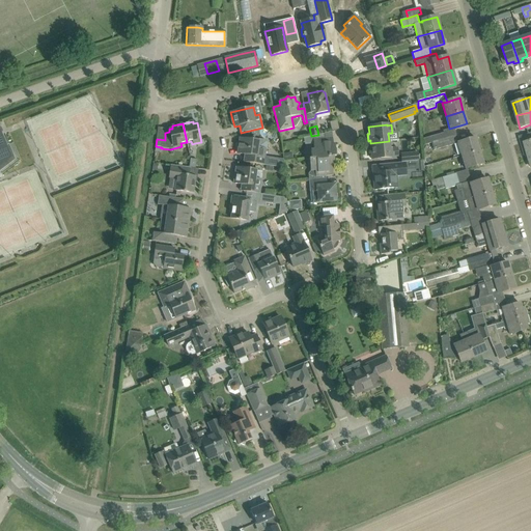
[(431,142),(446,138),(444,131),(443,131),(443,133),(430,137),(423,139),(425,145),(431,143),(431,142)]
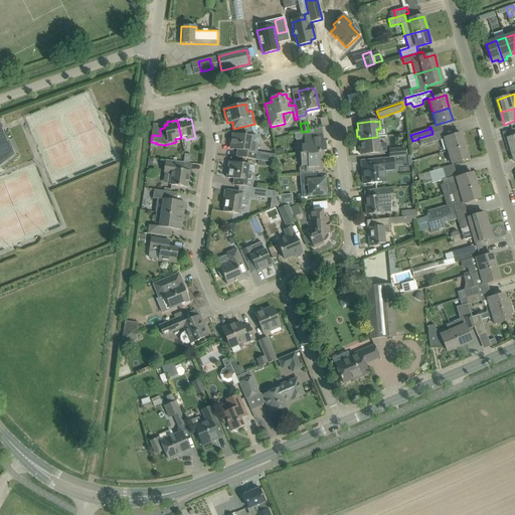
[(0,129),(0,159),(9,152),(0,129)]
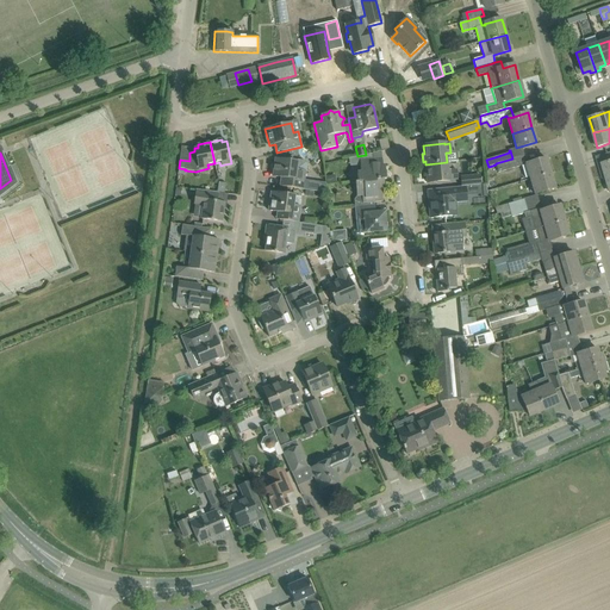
[(373,160),(372,154),(366,155),(358,156),(348,159),(350,167),(360,166),(361,173),(358,173),(359,182),(384,180),(386,180),(385,166),(379,166),(379,159),(373,160)]
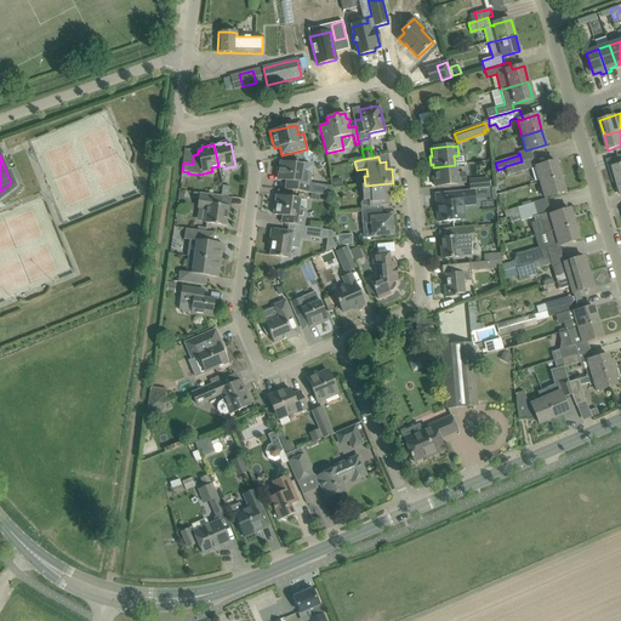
[(302,165),(281,161),(278,180),(288,181),(286,189),(308,193),(311,176),(312,176),(313,167),(311,164),(303,163),(302,165)]
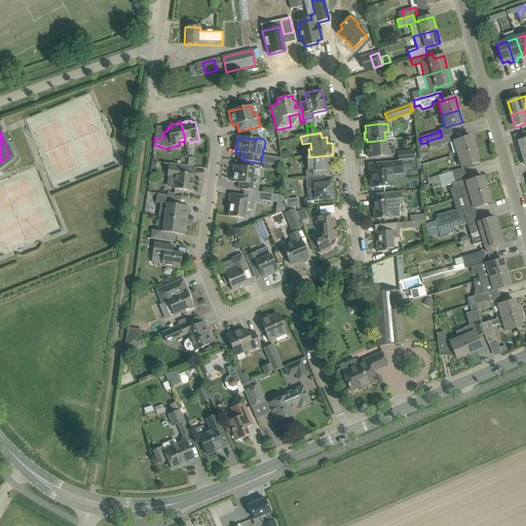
[(427,141),(427,142),(429,148),(444,144),(442,137),(427,141)]
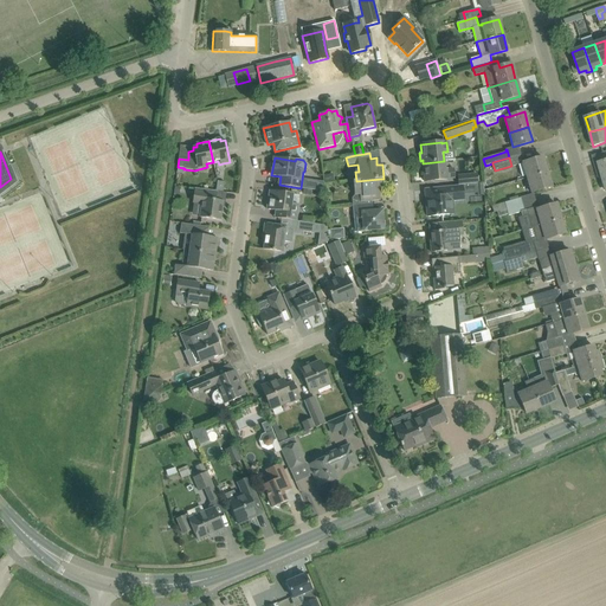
[(527,178),(547,172),(542,158),(532,161),(522,163),(527,178)]
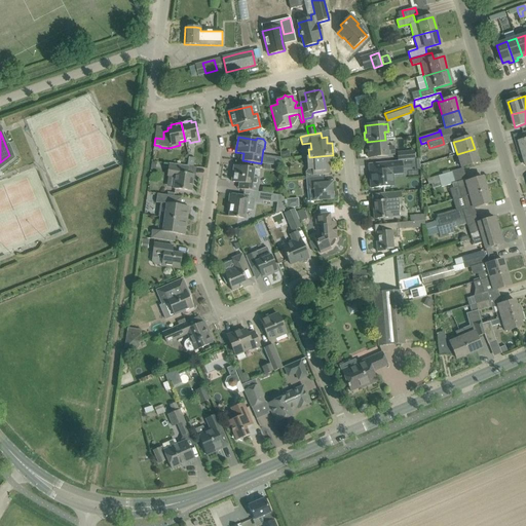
[(368,158),(378,157),(388,156),(388,155),(395,155),(393,147),(386,148),(385,140),(367,142),(368,158)]
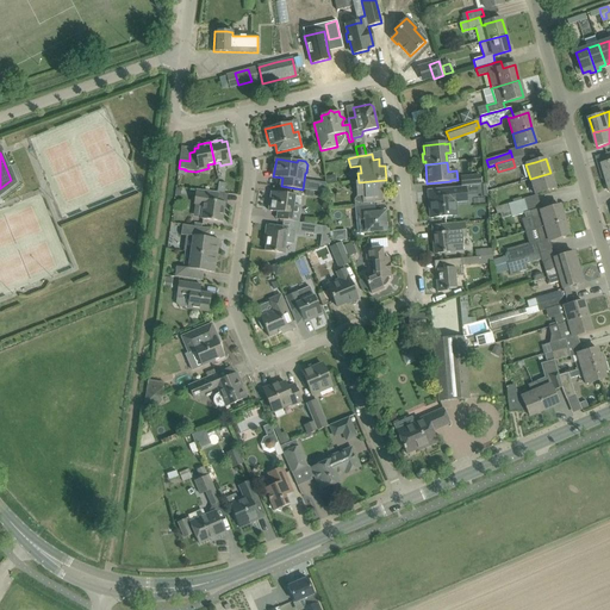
[(534,194),(543,192),(555,188),(551,173),(530,179),(534,194)]
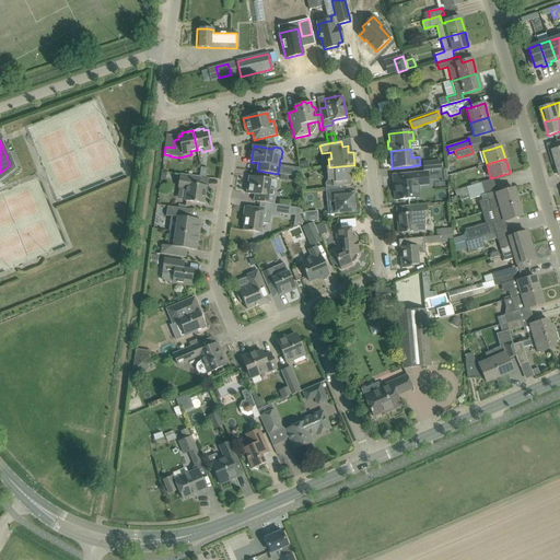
[(308,161),(300,162),(301,170),(310,168),(308,161)]
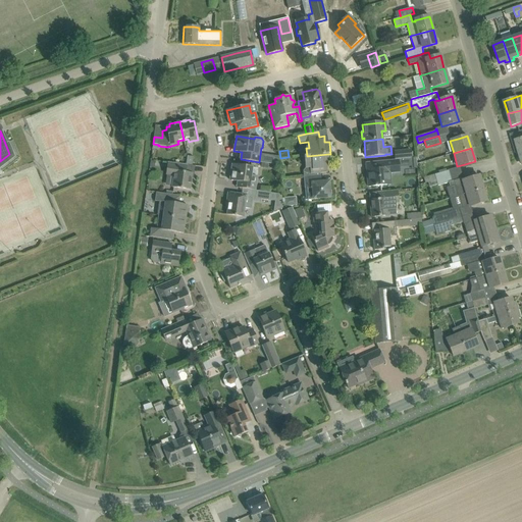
[(411,152),(411,150),(395,152),(395,160),(399,160),(410,159),(415,158),(414,151),(411,152)]
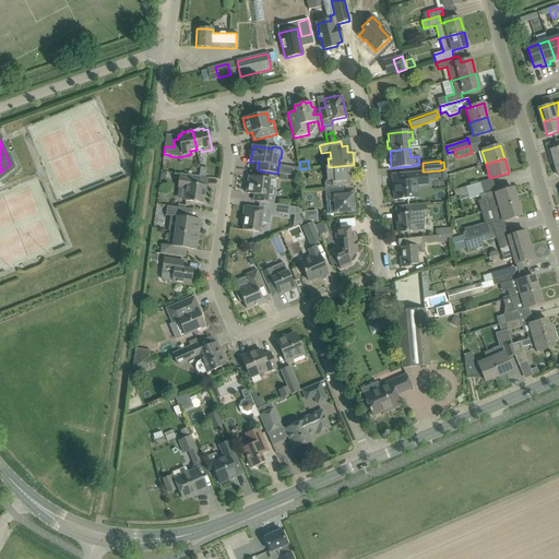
[(353,178),(352,165),(329,167),(325,167),(326,180),(324,183),(325,189),(332,189),(343,188),(343,186),(351,185),(349,178),(353,178)]
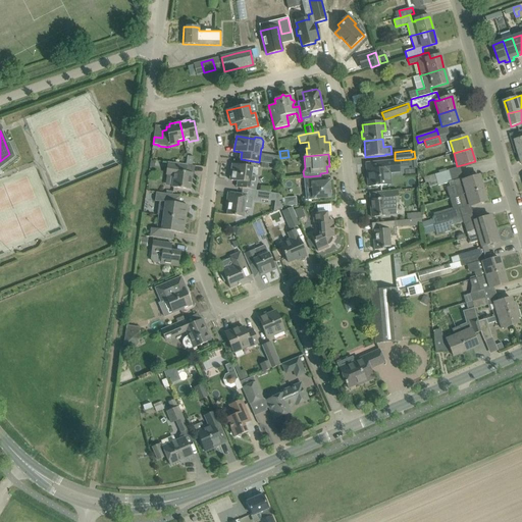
[(187,156),(186,164),(192,165),(194,157),(187,156)]
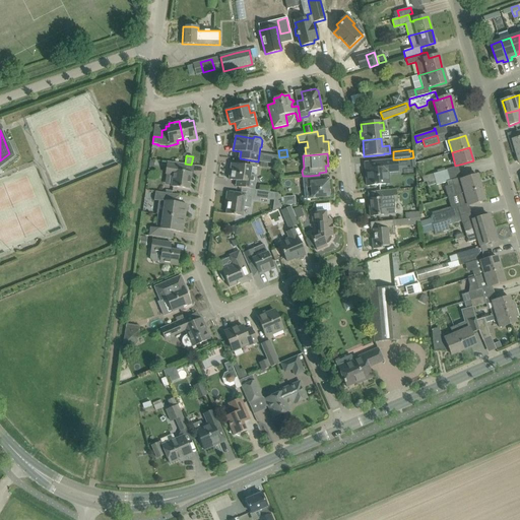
[(389,174),(399,172),(397,159),(393,159),(365,163),(367,186),(377,185),(390,185),(389,174)]
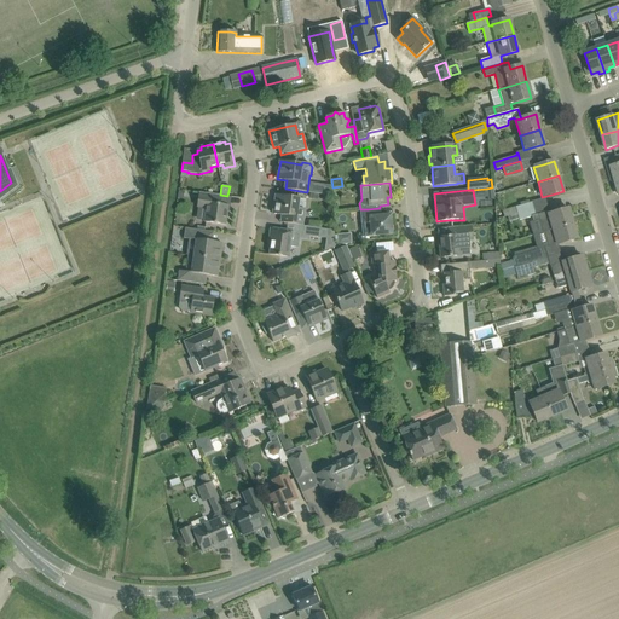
[(219,204),(220,195),(198,192),(197,207),(206,208),(204,223),(225,225),(227,206),(219,204)]
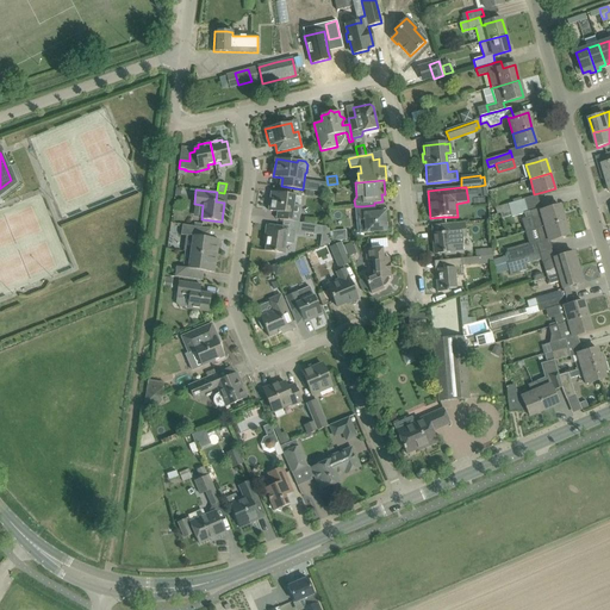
[(296,195),(271,192),(268,211),(278,212),(277,219),(298,223),(300,206),(294,206),(296,195)]
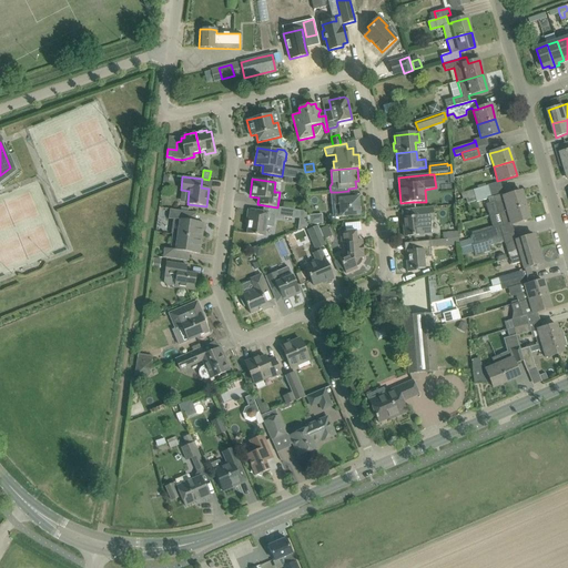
[(463,200),(467,199),(489,192),(487,184),(473,189),(473,190),(460,193),(463,200)]
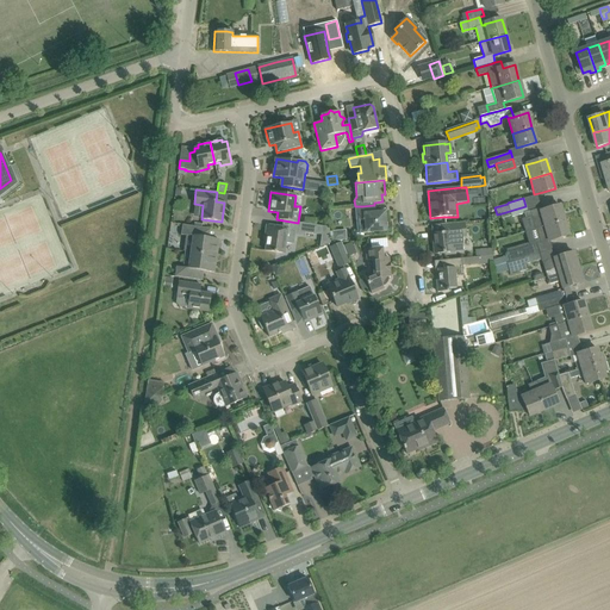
[(366,234),(374,232),(386,231),(384,212),(375,213),(374,205),(362,206),(355,206),(356,221),(356,235),(360,234),(366,234)]
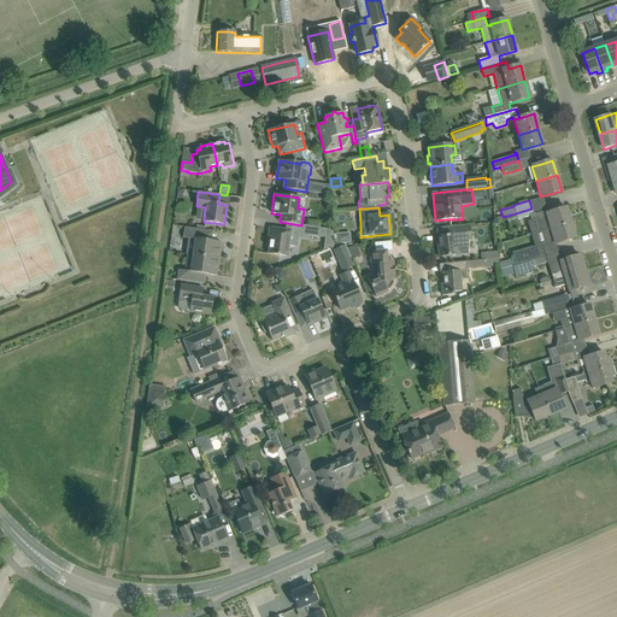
[(541,231),(542,231),(570,223),(566,207),(546,213),(545,211),(536,213),(541,231)]
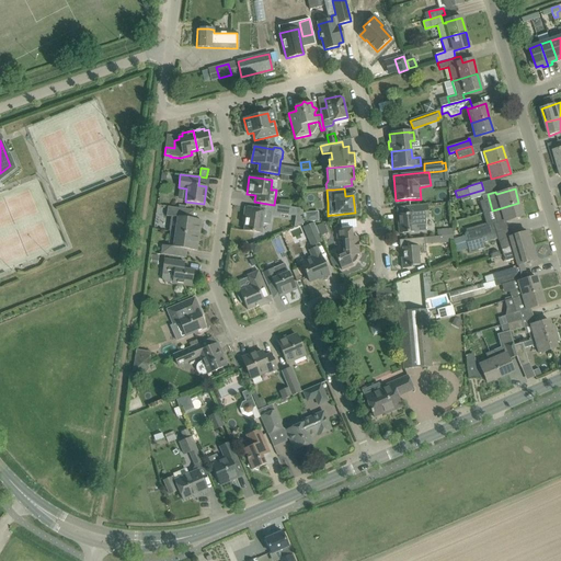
[(481,196),(482,198),(485,197),(483,190),(461,196),(462,198),(469,196),(470,199),(481,196)]
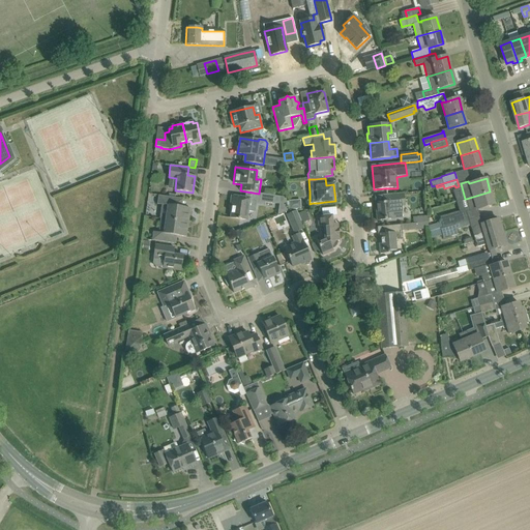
[(476,210),(484,207),(494,204),(490,192),(466,199),(469,211),(476,210)]
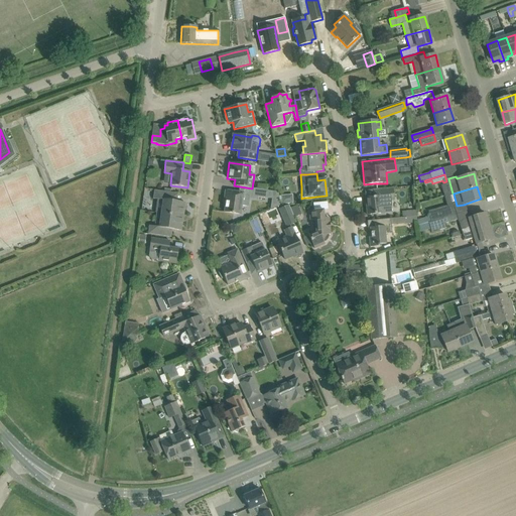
[(266,190),(257,189),(254,188),(252,197),(267,199),(274,200),(276,191),(266,190)]
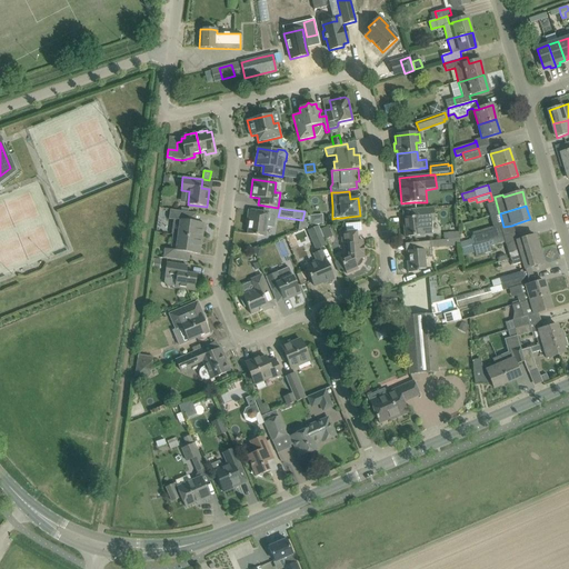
[(416,217),(402,218),(405,237),(422,236),(422,235),(431,235),(430,221),(435,221),(433,208),(427,208),(416,209),(416,210),(416,217)]
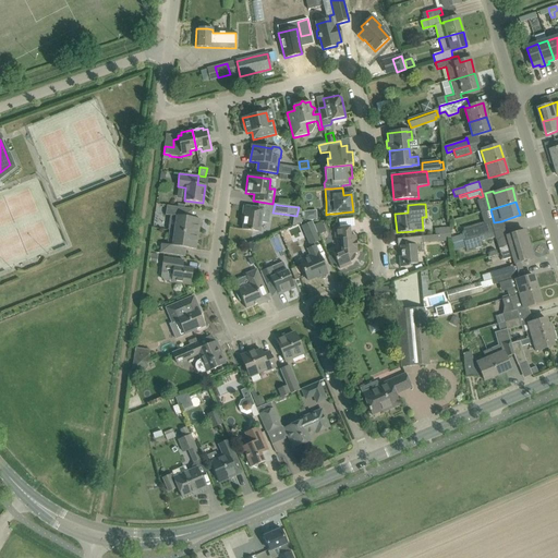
[(193,209),(167,206),(166,215),(177,217),(174,230),(174,231),(198,234),(201,219),(192,218),(193,209)]
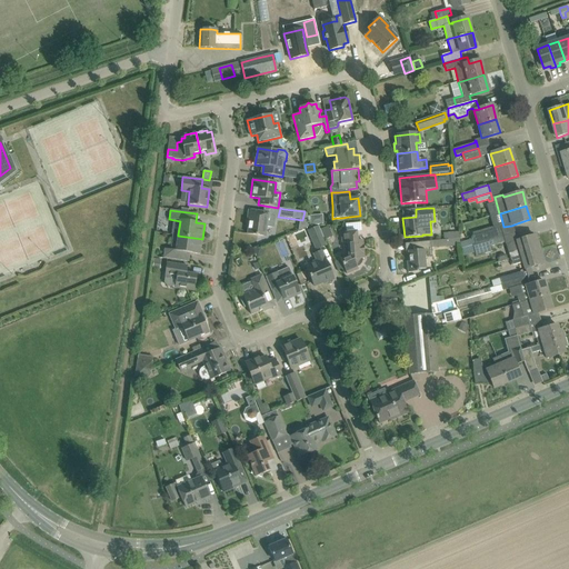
[(276,215),(259,211),(248,210),(247,221),(249,221),(247,235),(265,237),(267,227),(273,228),(276,215)]
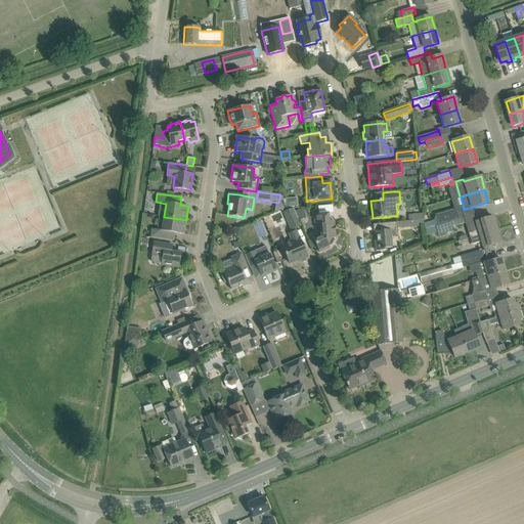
[(464,217),(462,210),(461,207),(435,215),(436,219),(431,221),(428,222),(424,223),(425,228),(464,217)]
